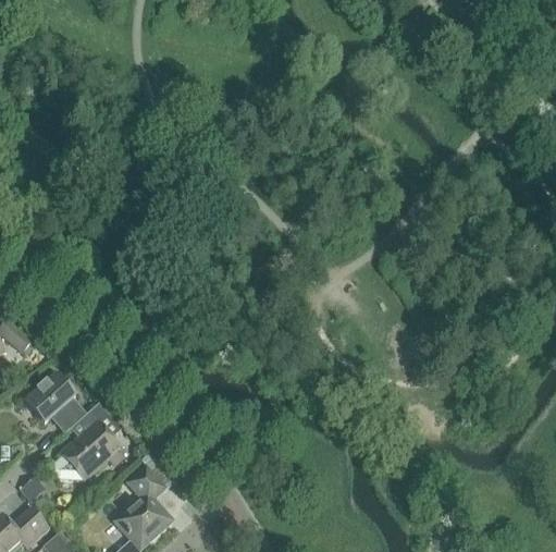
[(0,333),(21,352),(31,341),(5,319),(0,326),(0,333)]
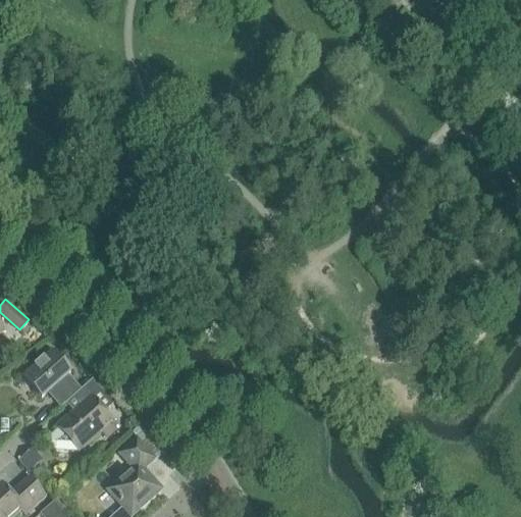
[(52,395),(60,404),(80,386),(71,377),(70,378),(66,372),(69,369),(51,348),(21,373),(41,395),(48,389),(53,394),(52,395)]
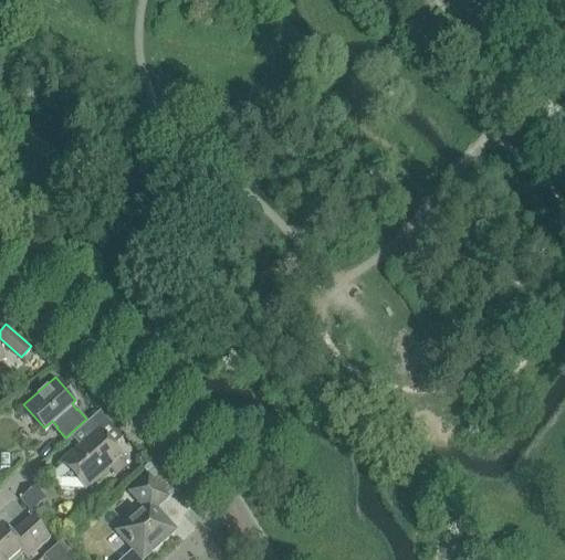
[(80,425),(87,435),(61,460),(84,486),(108,465),(115,473),(126,463),(119,455),(122,454),(113,443),(122,435),(100,409),(80,425)]
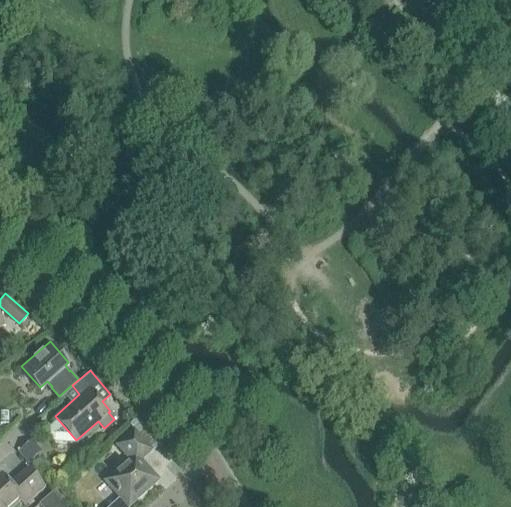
[(139,458),(151,447),(133,427),(116,442),(129,457),(105,478),(127,503),(156,477),(139,458)]
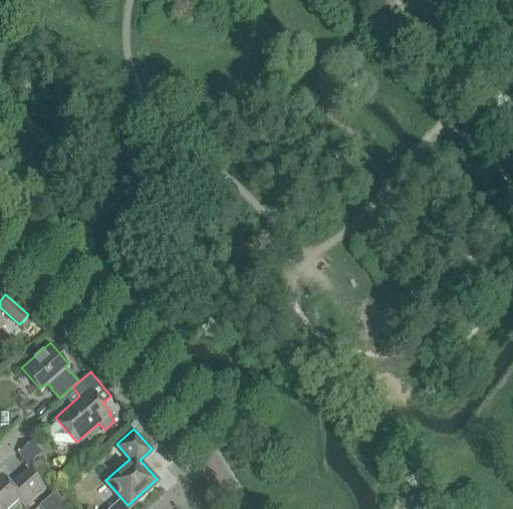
[(0,508),(9,508),(20,499),(24,503),(43,486),(26,468),(8,484),(0,475),(0,508)]
